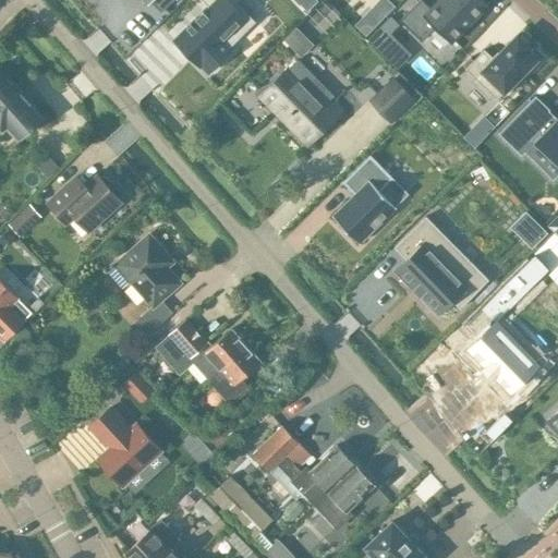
[(142,0),(148,5),(152,2),(161,12),(172,0),(142,0)]
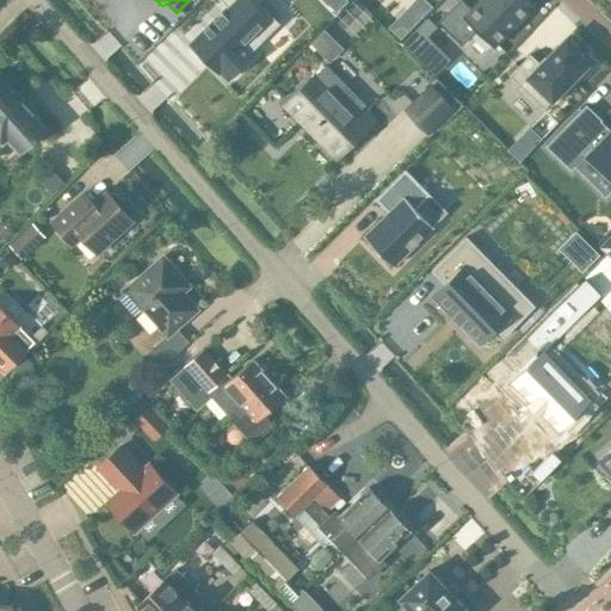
[(220,0),(228,7),(191,44),(207,59),(208,60),(208,61),(209,62),(209,61),(211,63),(210,63),(211,65),(214,66),(214,67),(218,72),(221,71),(228,78),(248,57),(252,55),(250,53),(279,24),(259,4),(261,0),(220,0)]
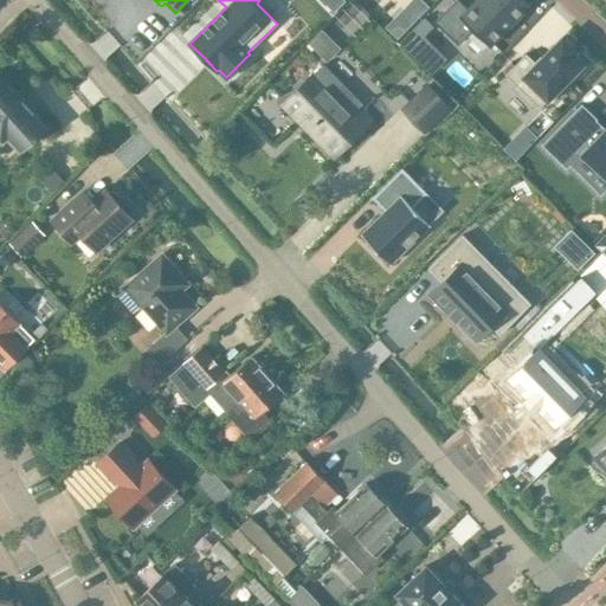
[(458,0),(455,0),(434,21),(458,45),(472,30),(489,46),(529,6),(522,0),(475,0),(468,8),(458,0)]
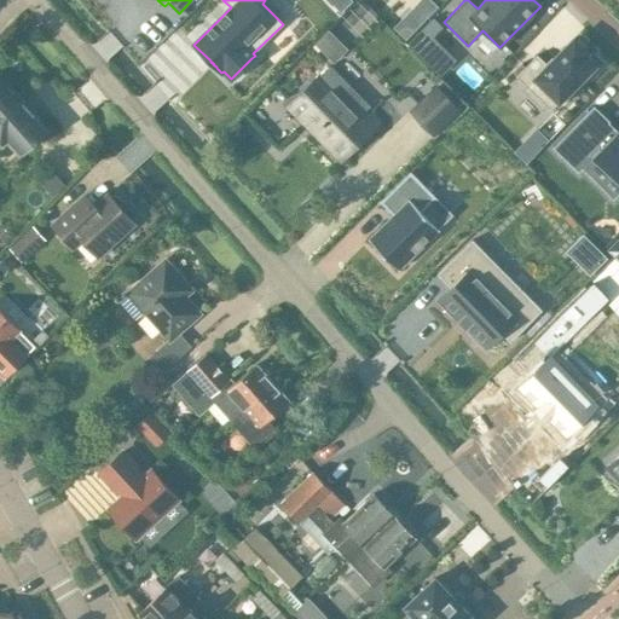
[(433,18),(408,42),(423,59),(439,42),(434,38),(443,28),(433,18)]
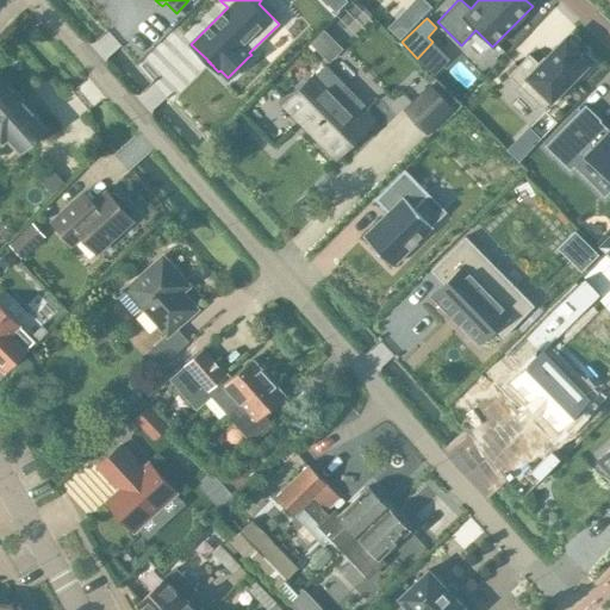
[(529,54),(509,75),(542,109),(585,64),(576,54),(578,50),(565,37),(540,63),(529,54)]
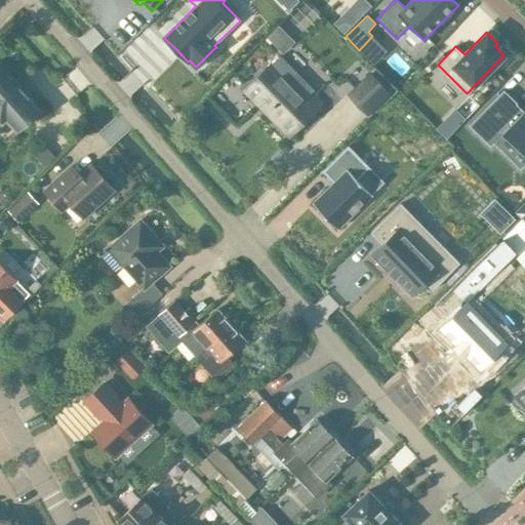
[(261,73),(247,87),(261,102),(268,108),(266,111),(289,134),(293,130),(298,130),(306,123),(306,118),(323,102),(313,90),(314,89),(280,54),(270,66),(261,73)]
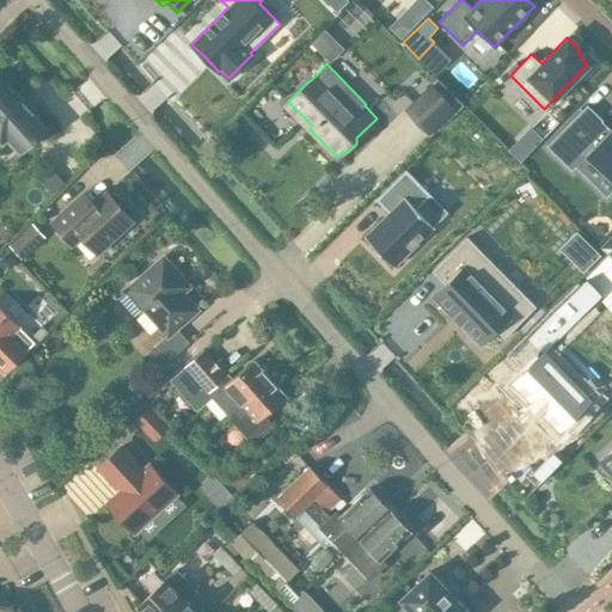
[(46,127),(0,74),(0,142),(1,144),(7,139),(18,152),(46,127)]
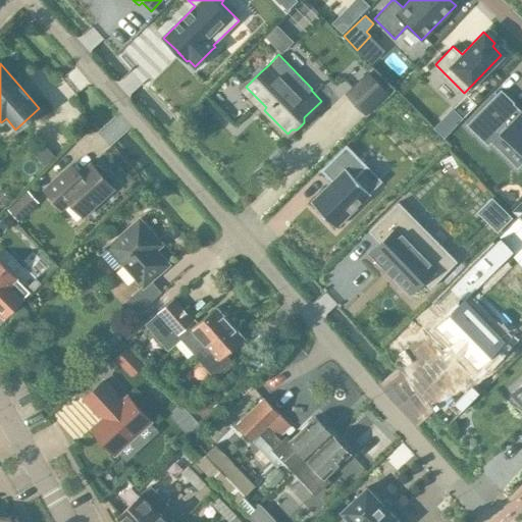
[(366,73),(347,95),(365,114),(385,93),(366,73)]
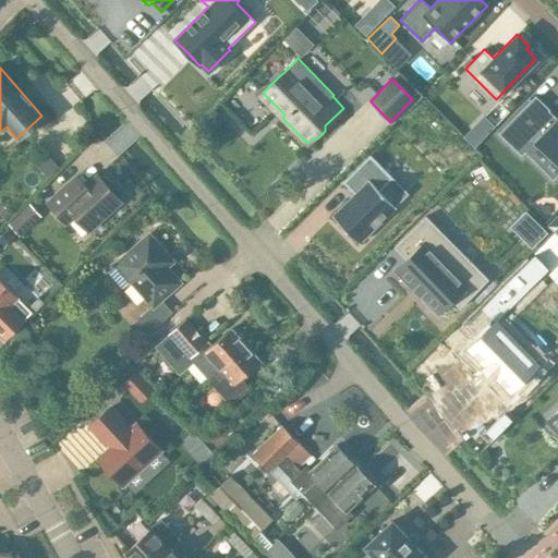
[(535,95),(498,133),(521,155),(535,141),(557,162),(557,114),(557,116),(535,95)]
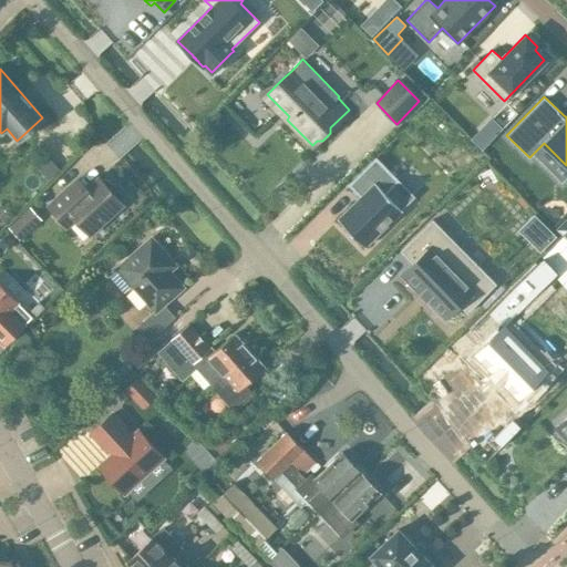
[(44,158),(37,166),(49,179),(57,172),(44,158)]
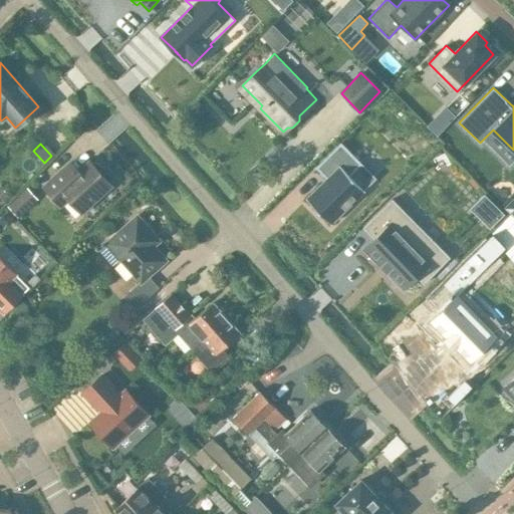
[(327,179),(306,199),(330,224),(364,190),(349,175),(360,164),(340,144),(316,167),(327,179)]
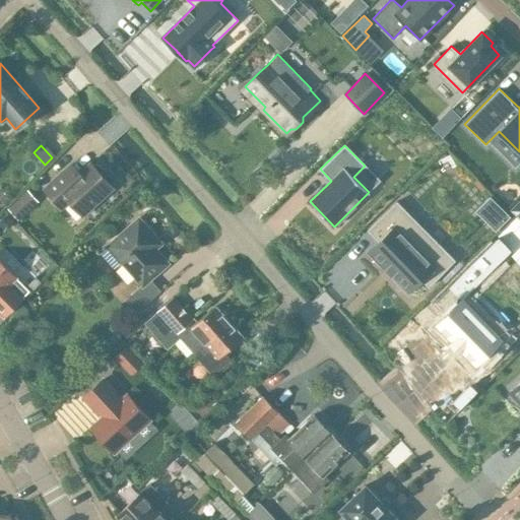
[(92,167),(90,164),(71,181),(63,172),(45,189),(61,207),(69,200),(82,214),(112,187),(103,177),(105,175),(105,171),(100,165),(94,165),(92,167)]
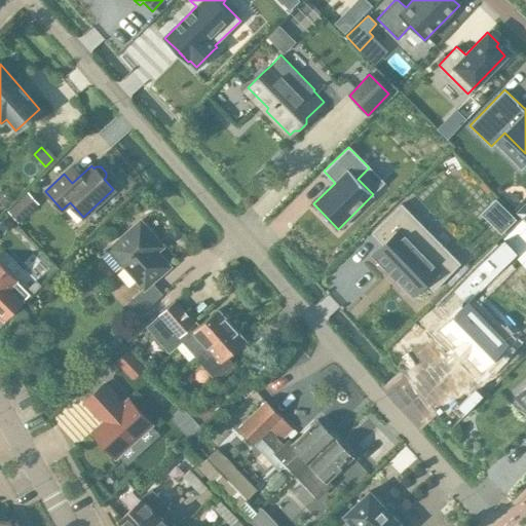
[(28,193),(9,211),(19,222),(38,203),(28,193)]
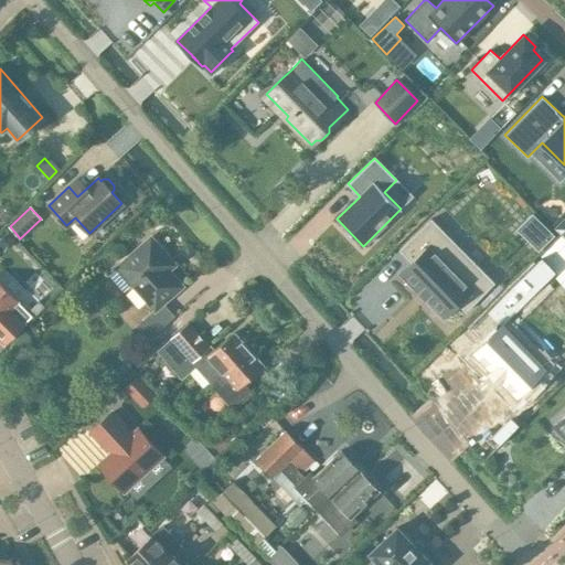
[(564,217),(555,228),(564,237),(564,217)]
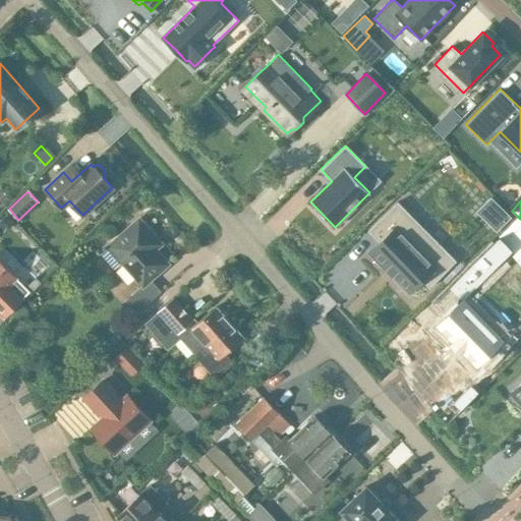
[(379,241),(367,252),(408,294),(419,283),(426,291),(456,262),(405,210),(398,201),(367,231),(375,238),(379,241)]
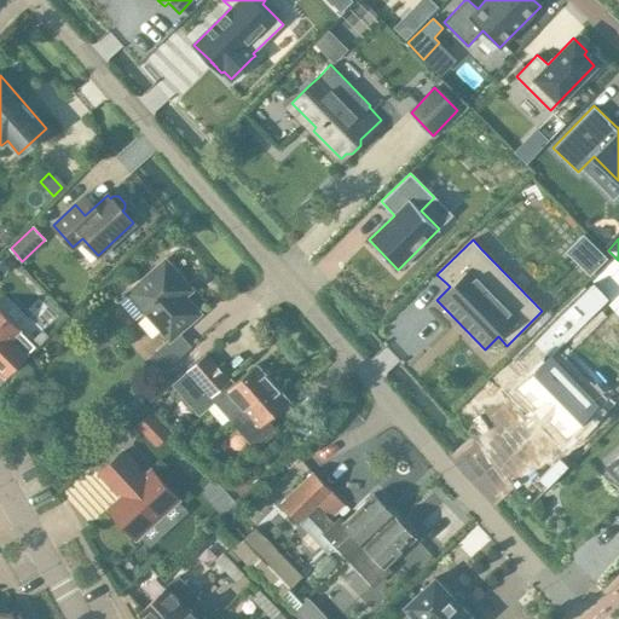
[(165,260),(120,301),(136,319),(144,312),(169,340),(149,357),(163,372),(191,347),(179,333),(200,313),(174,285),(181,279),(165,260)]
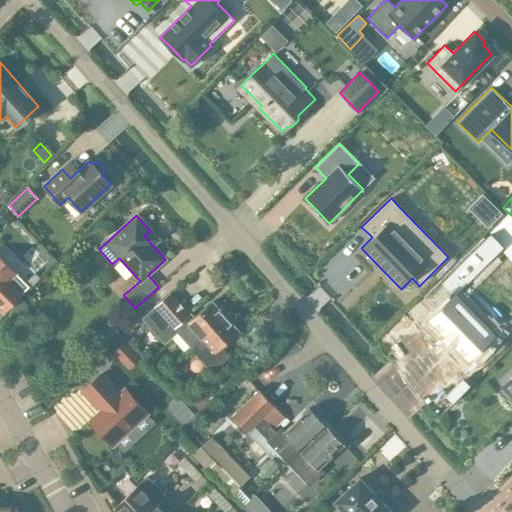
[(505,221),(496,230),(501,235),(510,226),(505,221)]
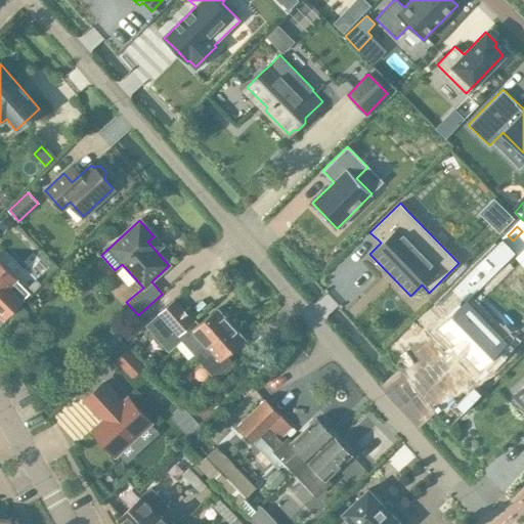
[(501,241),(437,304),(449,317),(446,320),(438,329),(453,344),(453,345),(454,346),(461,353),(462,354),(463,353),(478,369),(481,373),(517,337),(487,306),(474,293),(475,293),(515,253),(501,241)]
